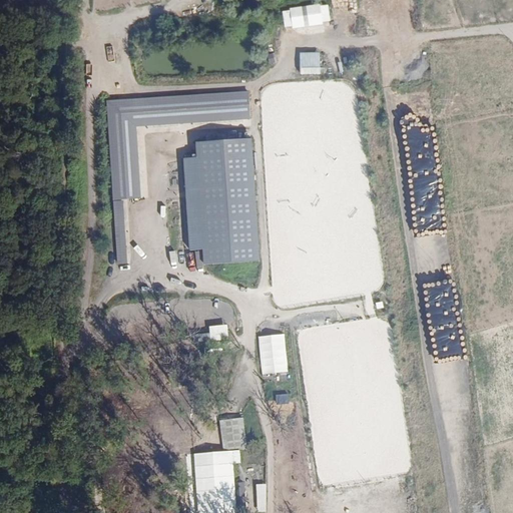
[(290,8),(290,11),(283,12),(285,28),(293,27),(293,29),(324,25),(323,22),(331,22),(329,6),(320,7),(320,5),(290,8)]
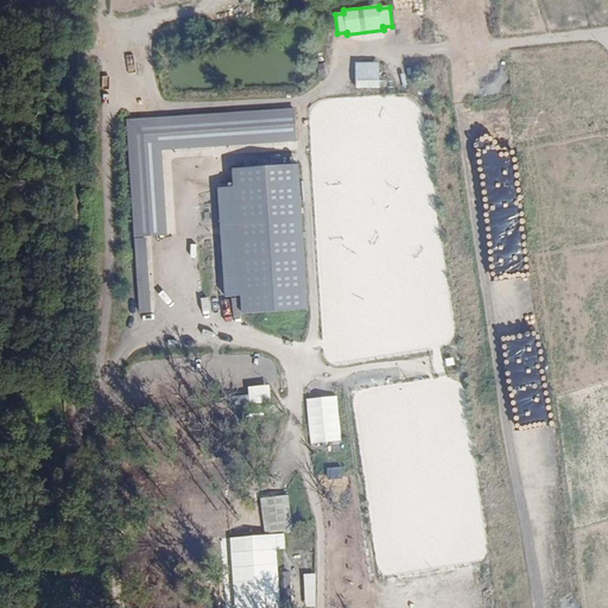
[(380,63),(356,63),(356,88),(380,89),(380,63)]
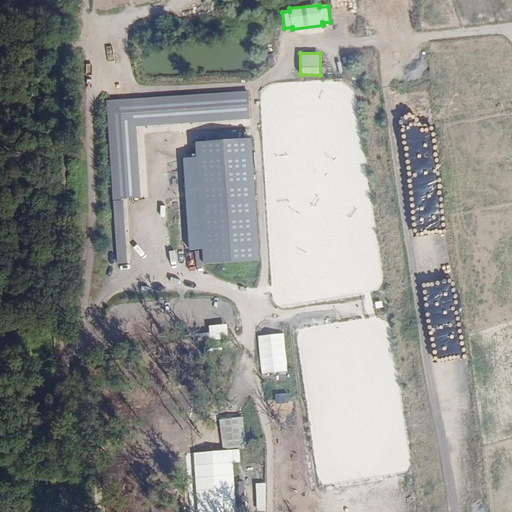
[(127,199),(140,198),(136,127),(249,119),(248,91),(107,101),(113,201),(127,199)]
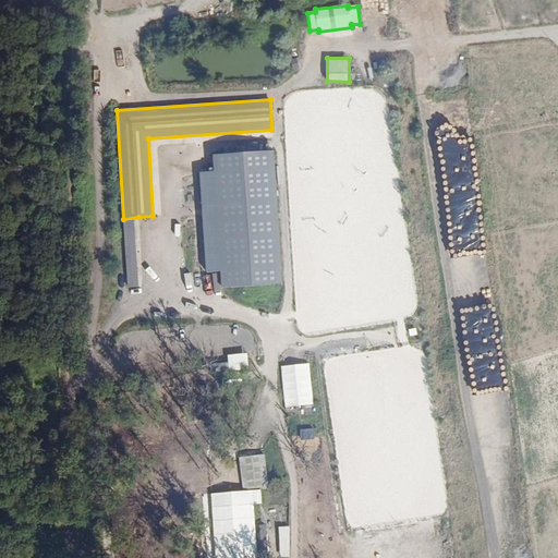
[(221,273),(222,289),(282,284),(274,152),(213,156),(215,172),(199,173),(206,274),(221,273)]
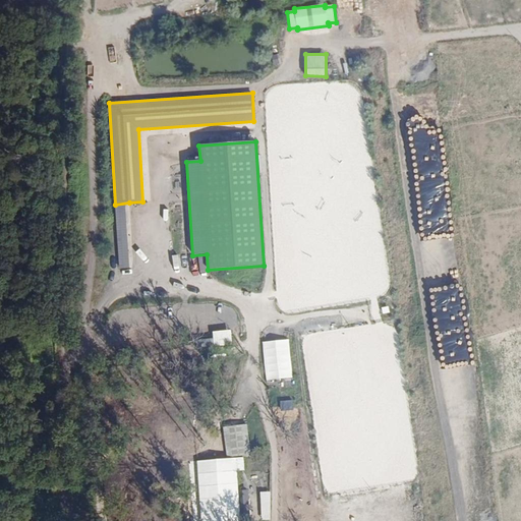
[(129,203),(115,205),(119,270),(133,269),(129,203)]
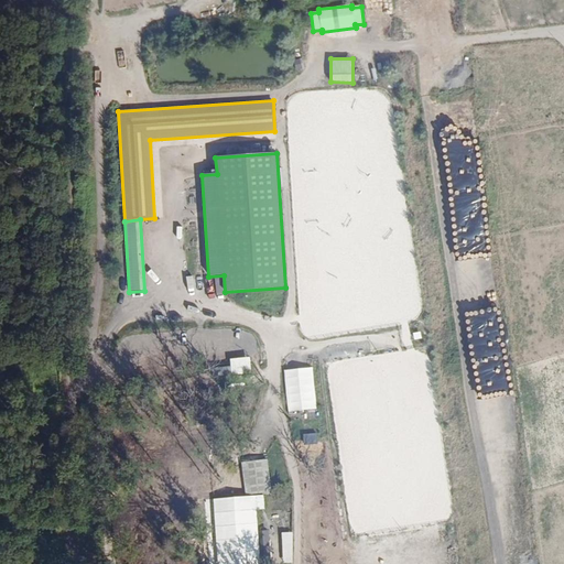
[(312,373),(286,376),(290,409),(315,405),(312,373)]
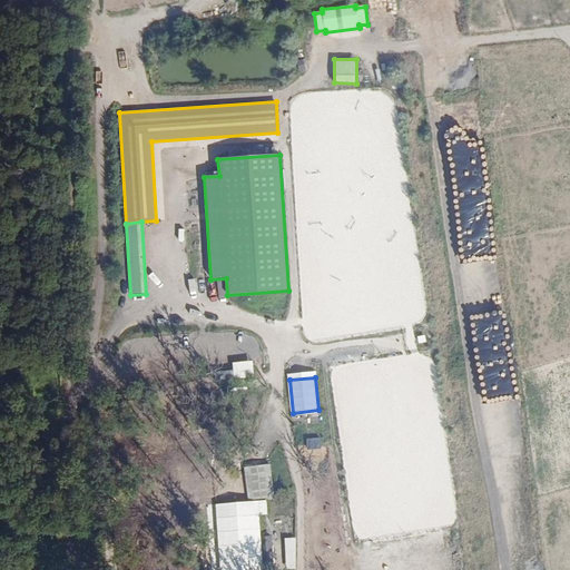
[(269,464),(244,467),(246,500),(273,498),(269,464)]
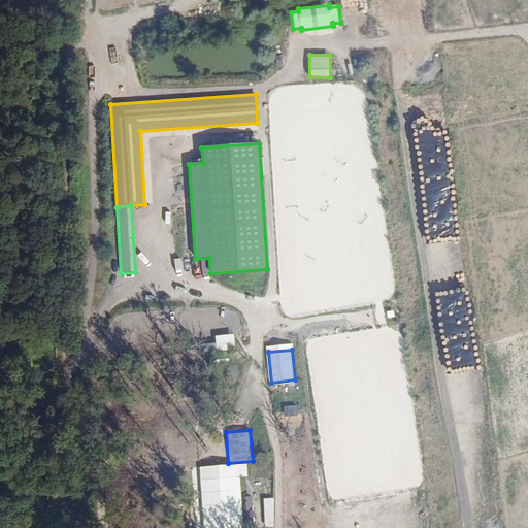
[(228,463),(192,465),(195,527),(242,527),(239,476),(249,476),(248,461),(228,463)]
